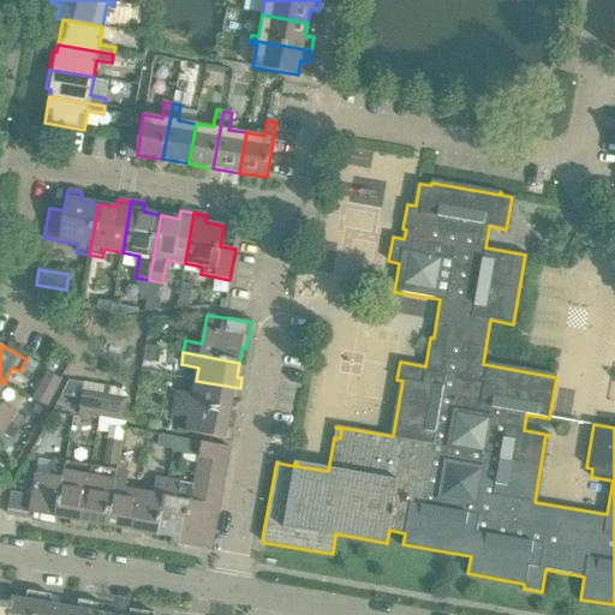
[(46,406),(61,378),(47,371),(33,399),(46,406)]
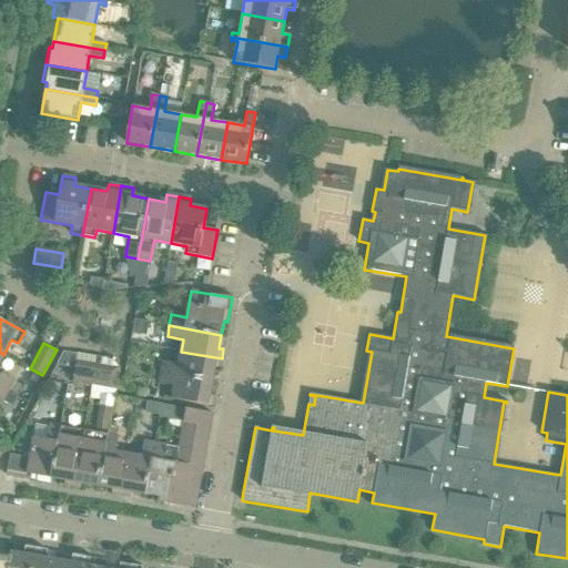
[(0,372),(0,361),(3,355),(0,352),(0,385),(8,389),(13,379),(0,372)]
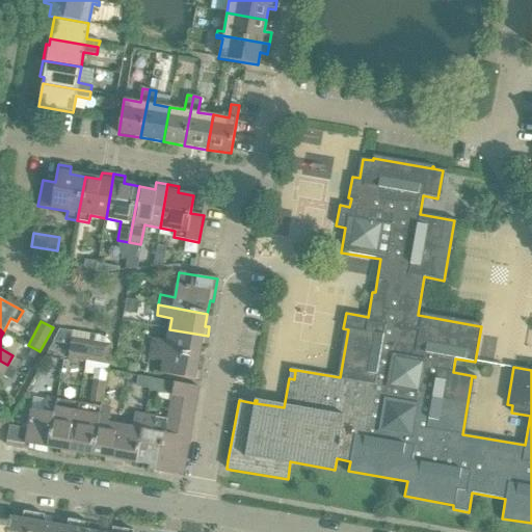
[(206,345),(208,336),(169,329),(167,341),(153,339),(151,349),(200,357),(202,344),(206,345)]
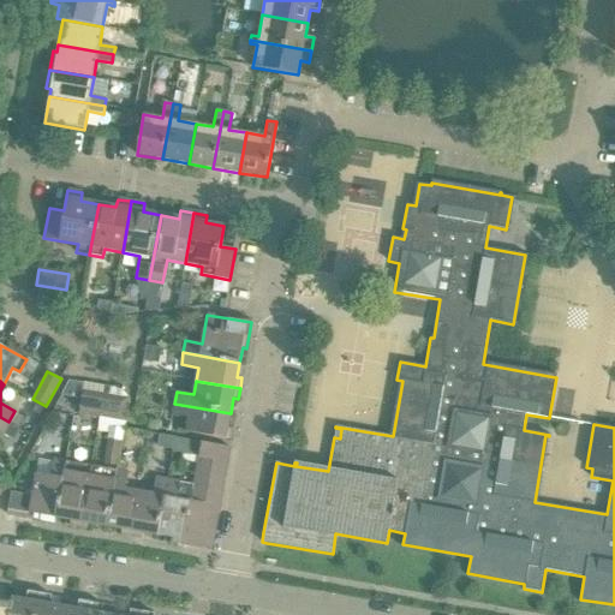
[(132,396),(79,389),(76,418),(129,425),(132,396)]
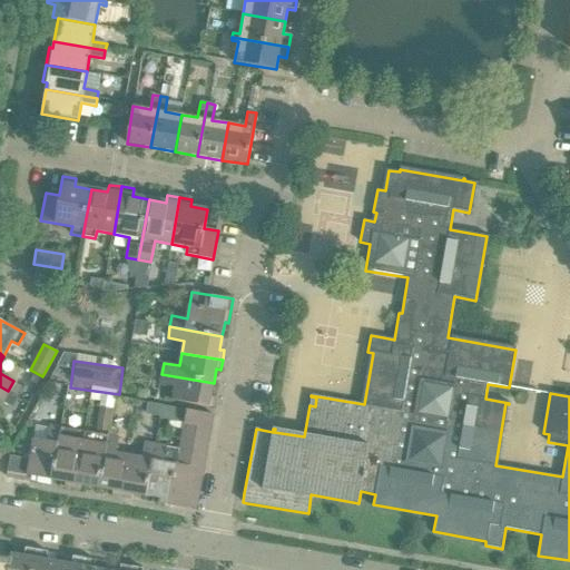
[(212,397),(214,383),(161,374),(159,385),(175,387),(173,401),(214,409),(216,397),(212,397)]
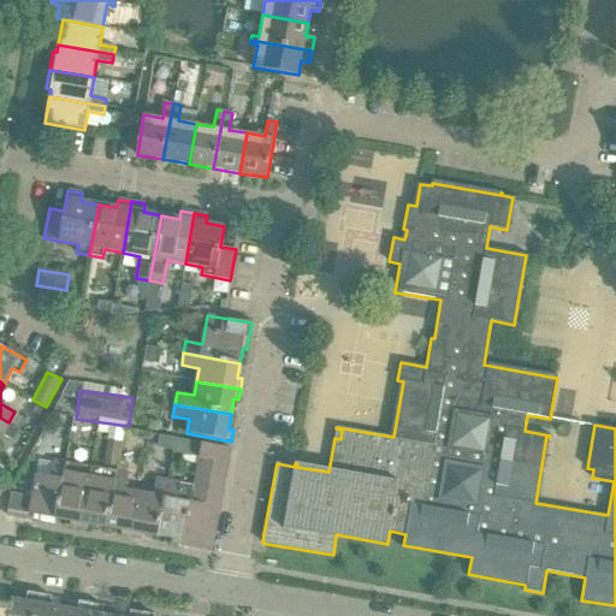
[(227,463),(230,448),(201,443),(199,458),(227,463)]
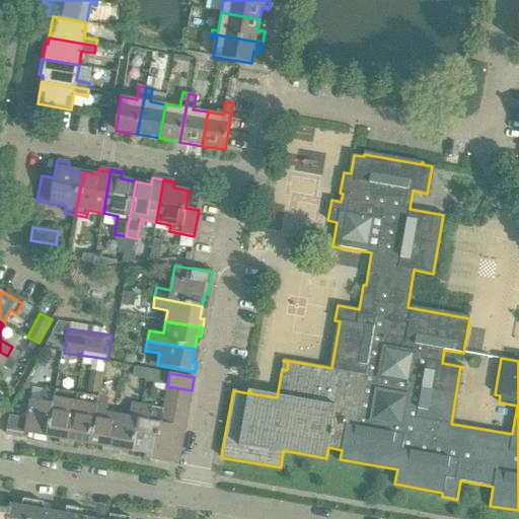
[(190,402),(192,390),(167,386),(165,398),(190,402)]
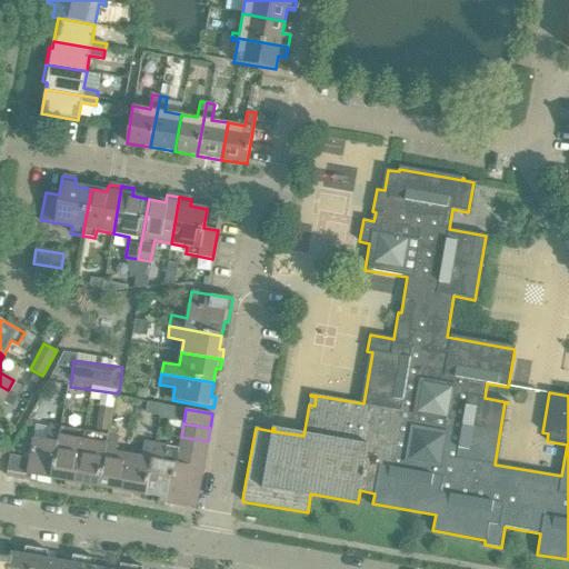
[(51,479),(60,427),(49,426),(47,440),(33,438),(30,458),(10,456),(7,476),(37,481),(37,477),(51,479)]
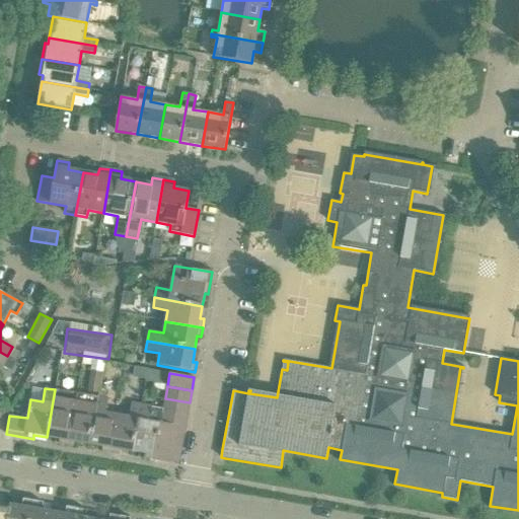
[(67,445),(77,393),(55,389),(47,437),(59,440),(59,443),(67,445)]
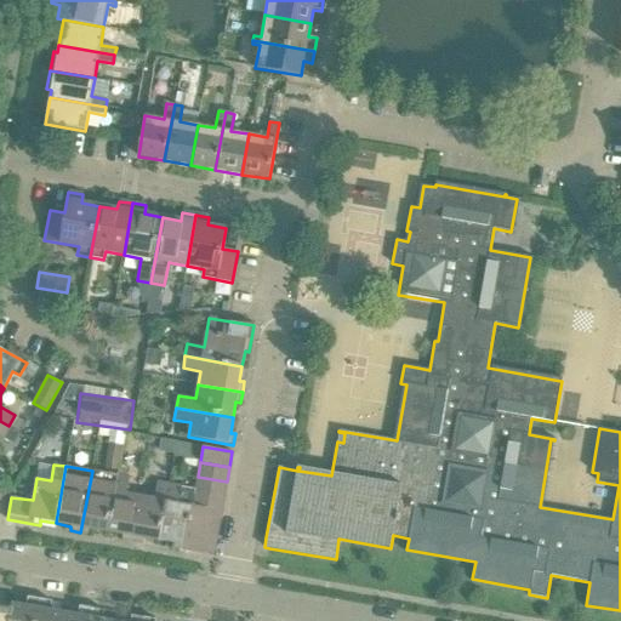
[(108,533),(118,476),(92,471),(80,533),(91,535),(92,530),(108,533)]
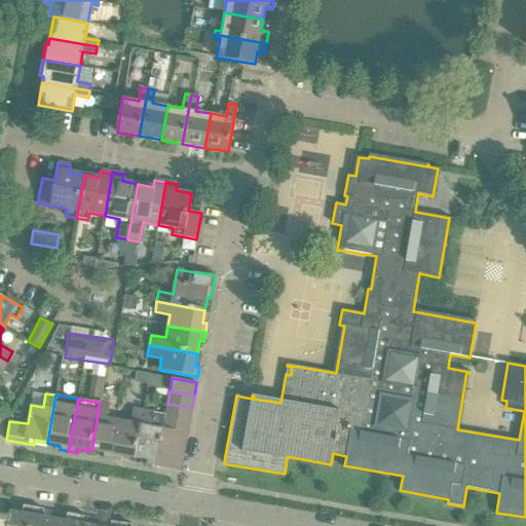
[(112,459),(119,421),(107,419),(110,405),(100,403),(91,451),(104,453),(103,457),(112,459)]
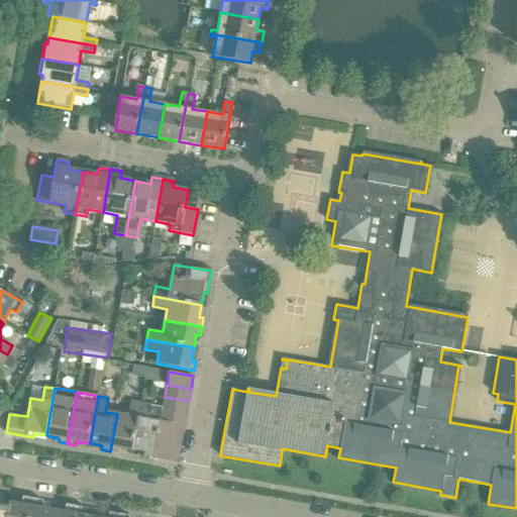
[(186,413),(189,401),(165,397),(162,409),(186,413)]
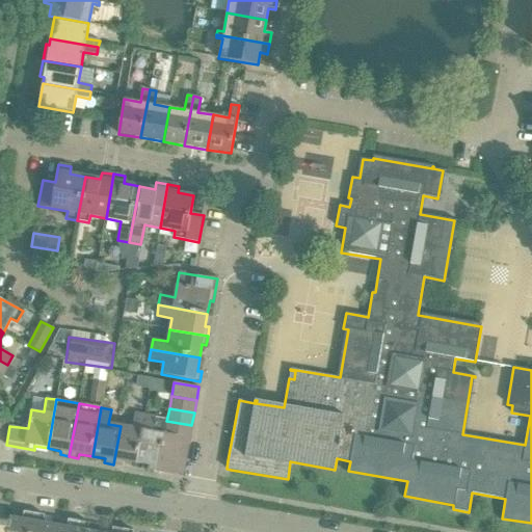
[(136,463),(144,416),(134,414),(132,428),(121,426),(113,464),(123,466),(124,461),(136,463)]
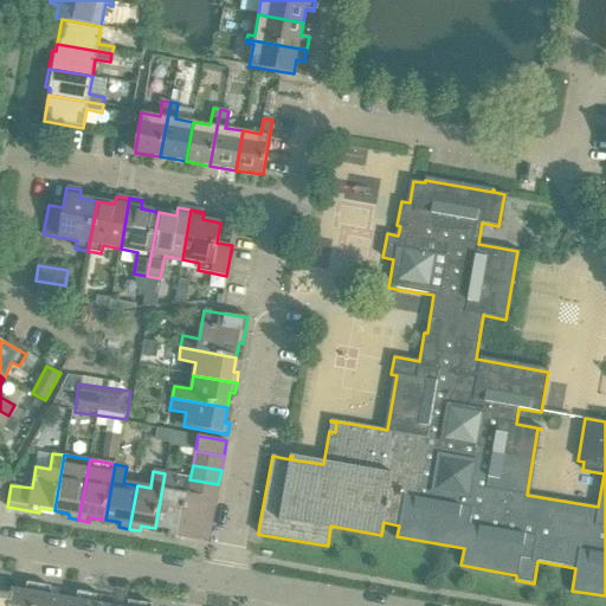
[(182,523),(185,509),(187,494),(174,491),(176,475),(165,474),(155,528),(169,530),(169,535),(180,537),(182,523)]
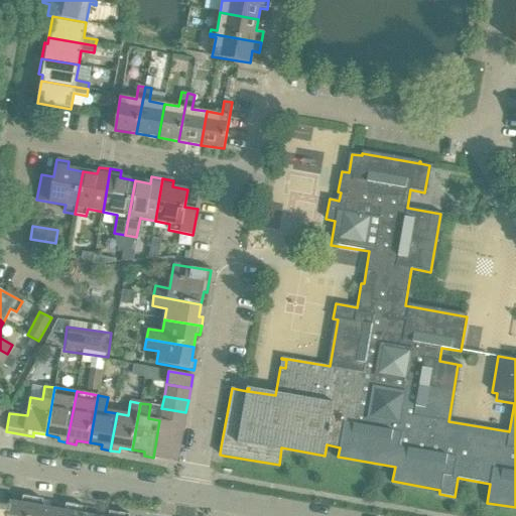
[(183,425),(185,412),(161,408),(159,420),(183,425)]
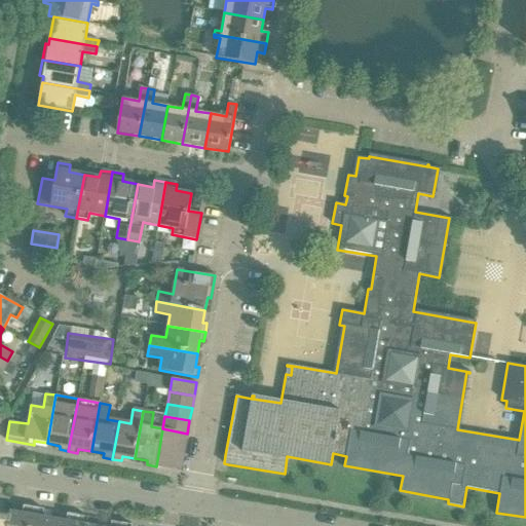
[(185,446),(187,434),(162,428),(160,442),(185,446)]
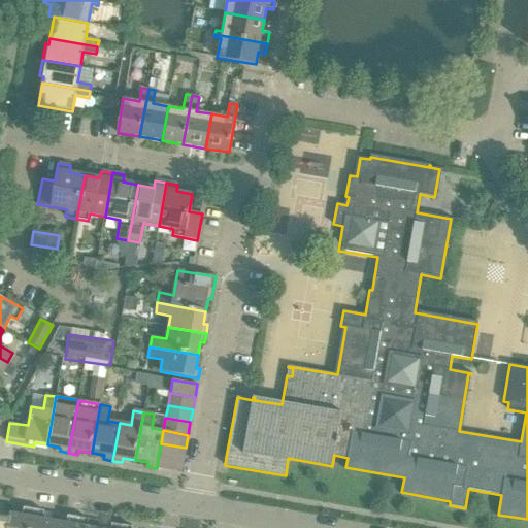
[(184,460),(186,448),(161,443),(159,456),(184,460)]
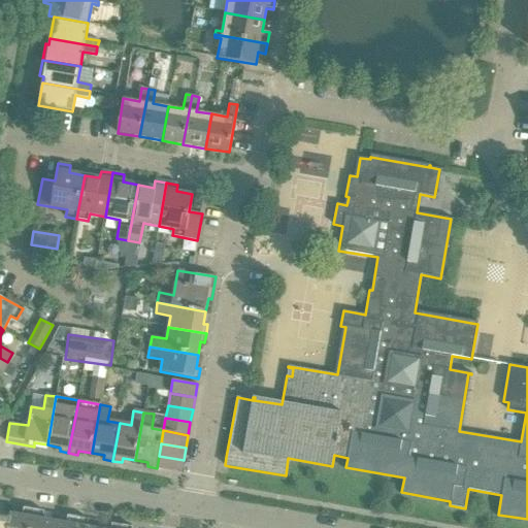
[(182,472),(184,460),(159,456),(157,468),(182,472)]
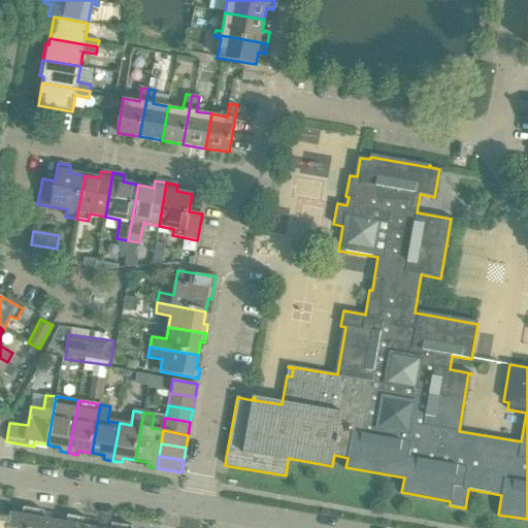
[(30,527),(34,509),(24,507),(22,520),(8,518),(6,527),(30,527)]
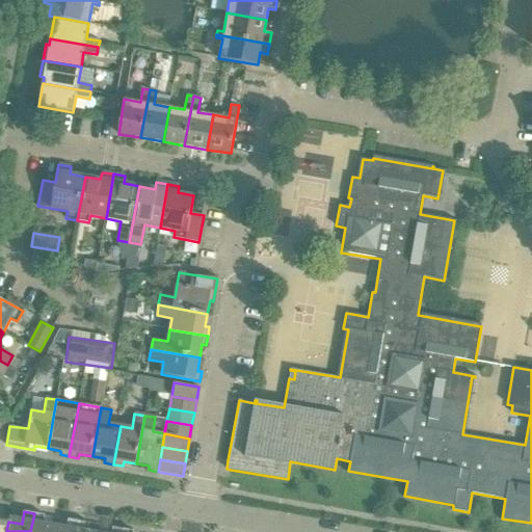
[(53,531),(54,530),(43,528),(45,515),(34,513),(30,531),(53,531)]
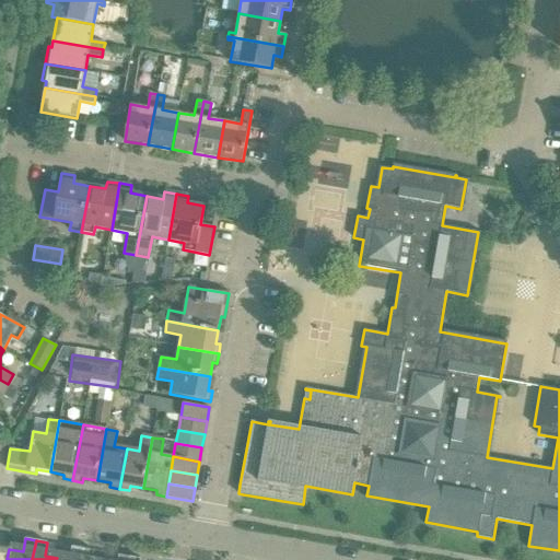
[(80,559),(83,549),(71,547),(69,559),(57,558),(56,559),(80,559)]
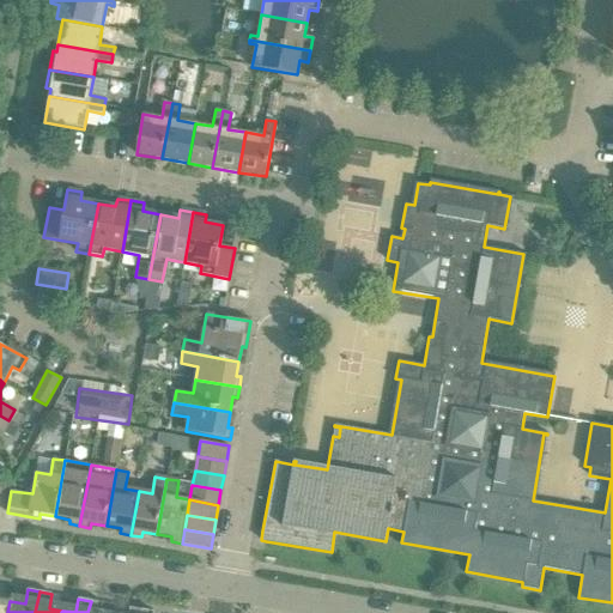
[(101,612),(103,602),(91,601),(87,612),(101,612)]
